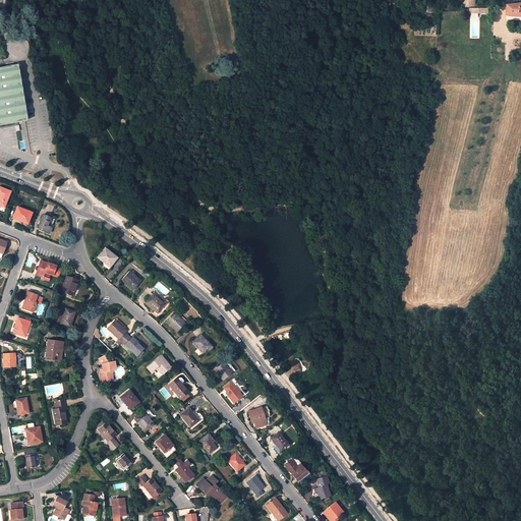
[(509,14),(520,14),(520,2),(509,4),(509,14)]
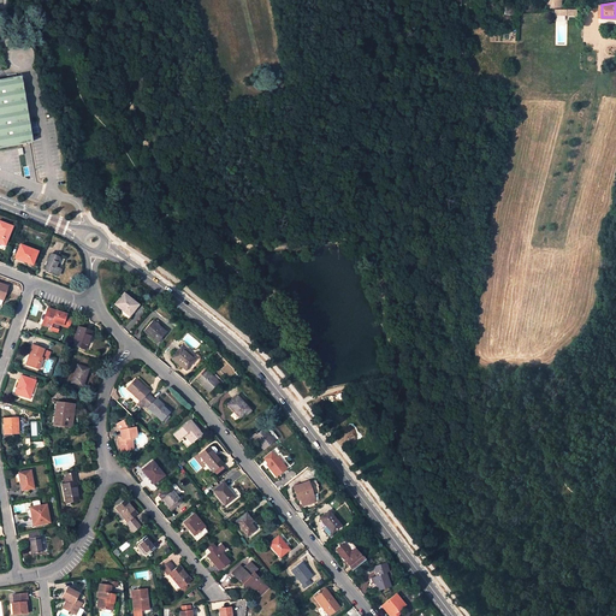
[(6,80),(0,81),(0,148),(31,144),(31,142),(21,78),(6,80)]
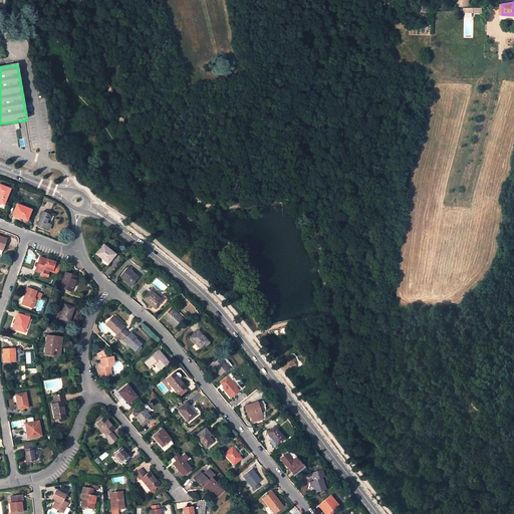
[(11,188),(0,183),(0,192),(0,193),(0,202),(6,204),(11,188)]
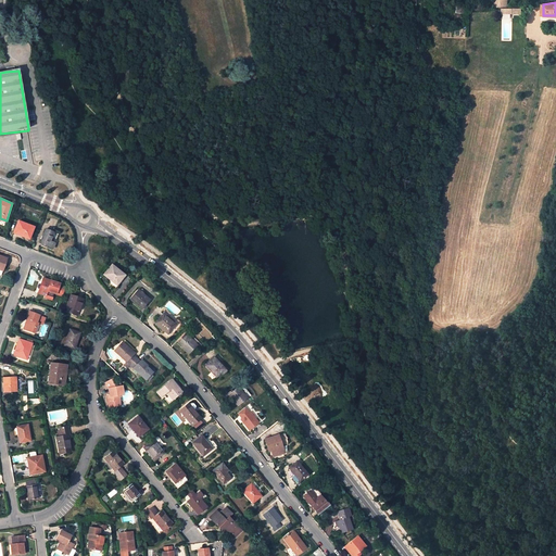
[(34,227),(20,222),(15,232),(24,236),(24,237),(29,239),(34,227)]
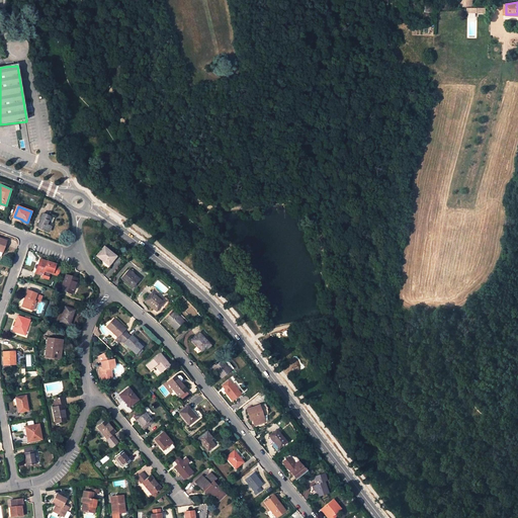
[(49,232),(51,227),(47,225),(49,218),(41,214),(37,227),(49,232)]
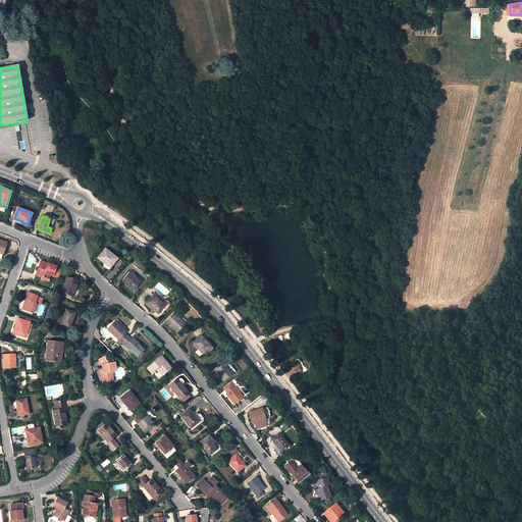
[(96,257),(100,260),(101,259),(109,266),(115,258),(103,248),(96,257)]
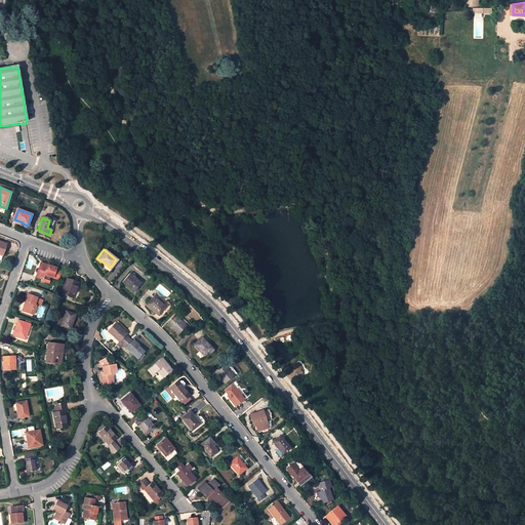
[(40,267),(36,277),(42,279),(44,274),(52,278),(55,270),(55,269),(39,263),(38,267),(40,267)]
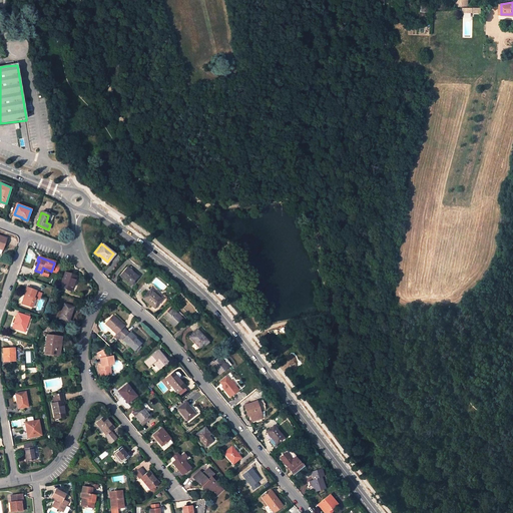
[(60,266),(54,264),(51,272),(57,274),(60,266)]
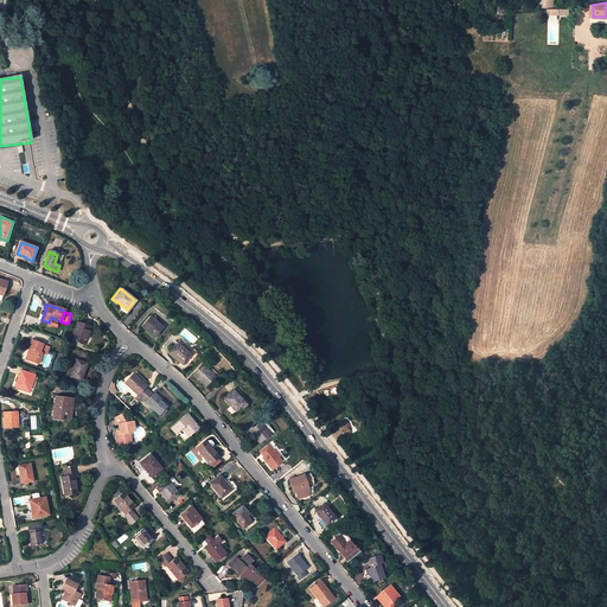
[(164,326),(149,314),(141,324),(155,337),(164,326)]
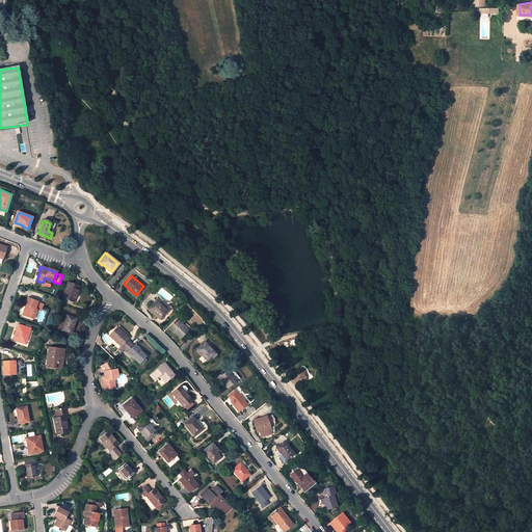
[(78,287),(67,283),(61,298),(73,302),(78,287)]
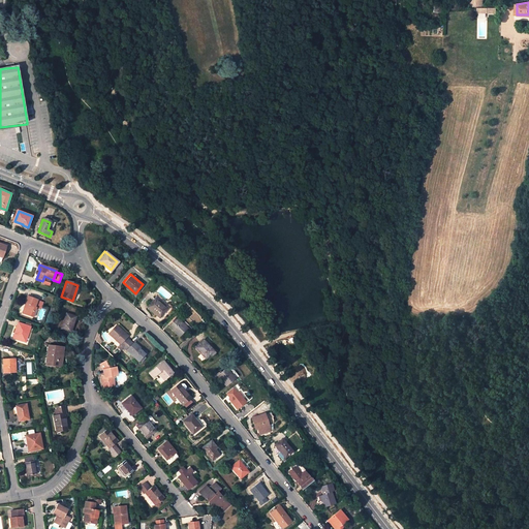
[(26,303),(23,312),(32,315),(35,307),(39,308),(42,301),(27,296),(24,303),(26,303)]
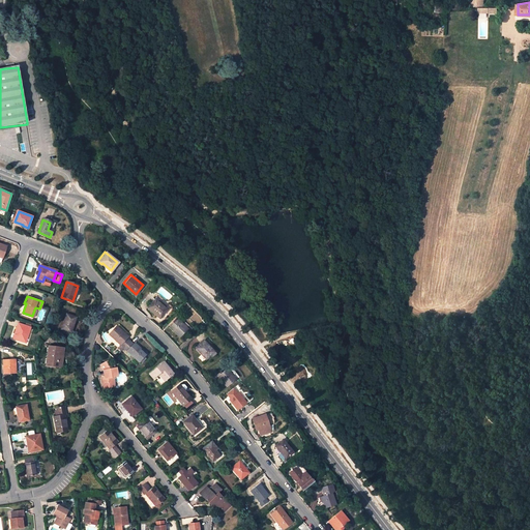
[(168,307),(155,297),(147,306),(158,318),(168,307)]
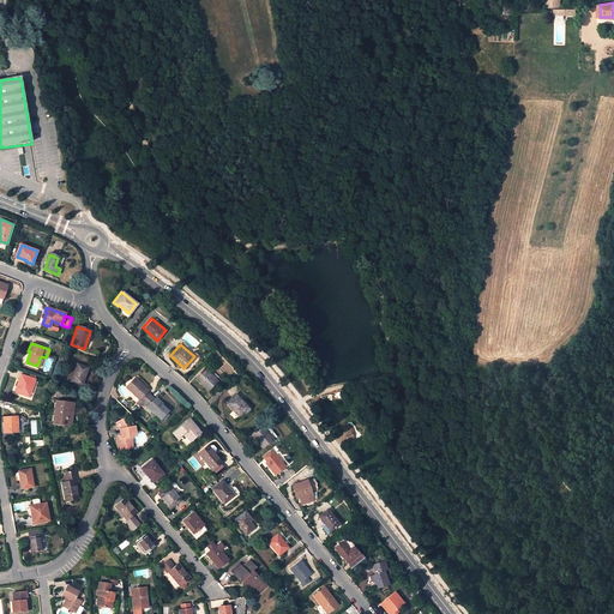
[(88,367),(76,363),(68,381),(80,386),(88,367)]
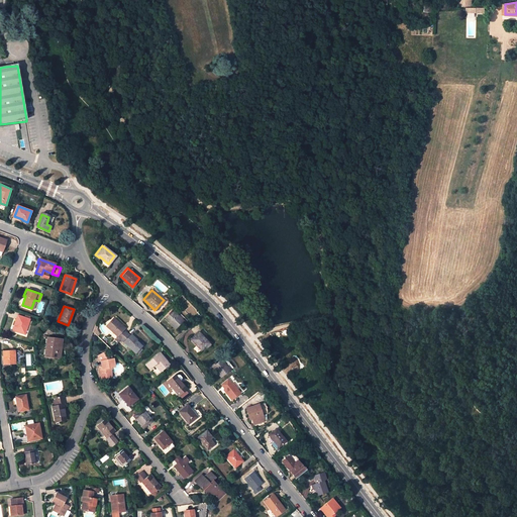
[(174,308),(173,310),(168,315),(164,318),(174,328),(182,319),(184,321),(188,317),(186,315),(183,317),(174,308)]
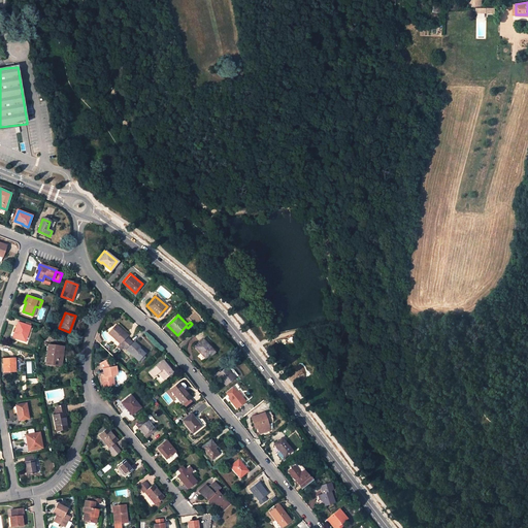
[(30,323),(25,321),(24,324),(18,322),(11,336),(24,340),(30,323)]
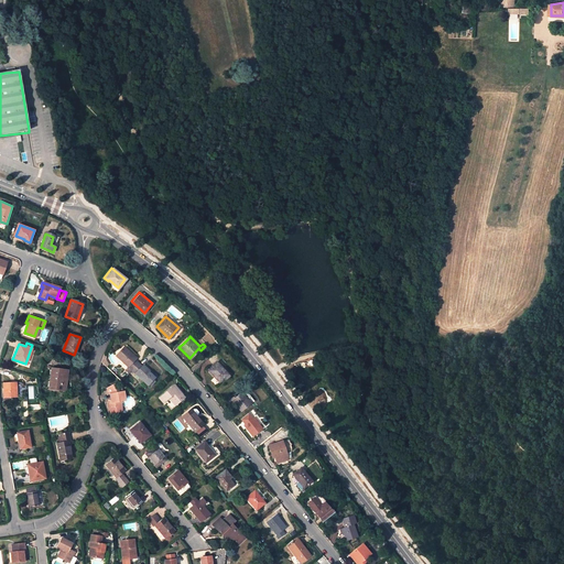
[(131,370),(138,362),(133,359),(134,358),(122,347),(115,355),(127,367),(125,369),(128,373),(131,370)]
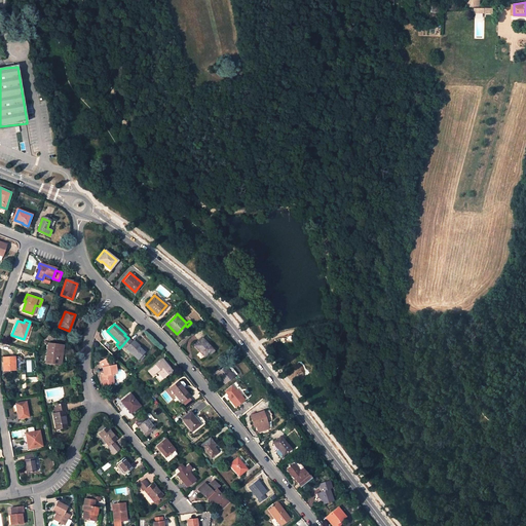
[(211,348),(205,343),(199,337),(192,344),(202,355),(207,352),(211,348)]
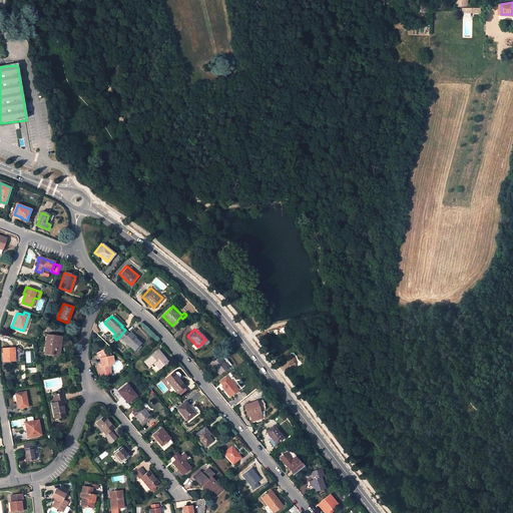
[(125,330),(119,337),(134,350),(141,342),(129,332),(128,333),(125,330)]
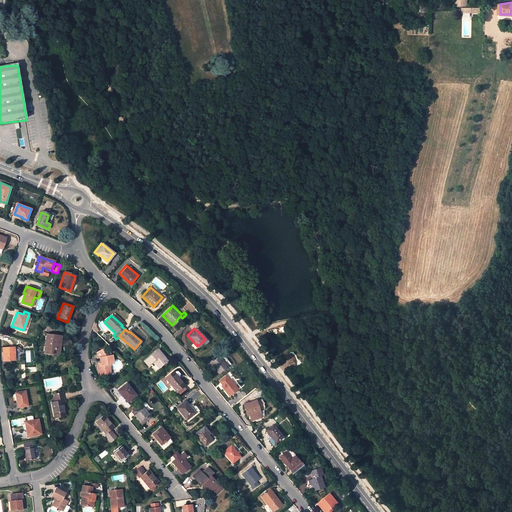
[(203,332),(200,334),(205,339),(201,343),(203,344),(209,338),(203,332)]
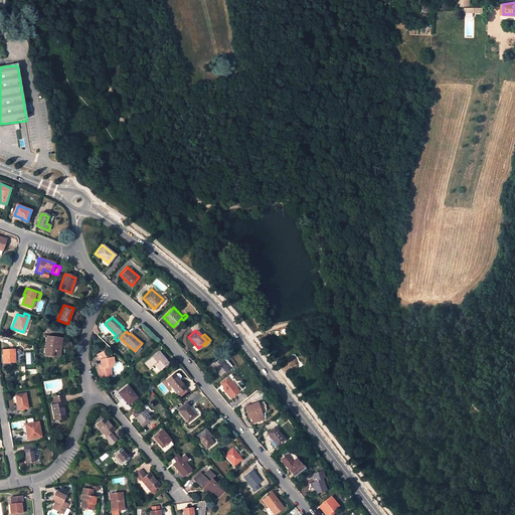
[(58,356),(59,352),(55,351),(56,343),(45,342),(43,355),(58,356)]
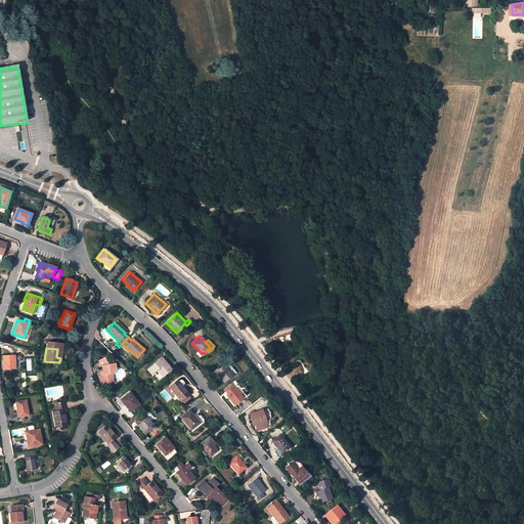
[(13,355),(2,356),(3,370),(15,369),(13,355)]
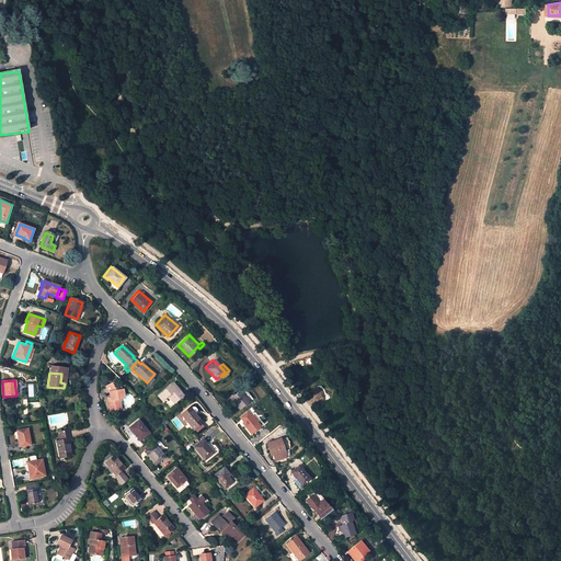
[(173,380),(171,382),(182,395),(183,393),(173,380)]
